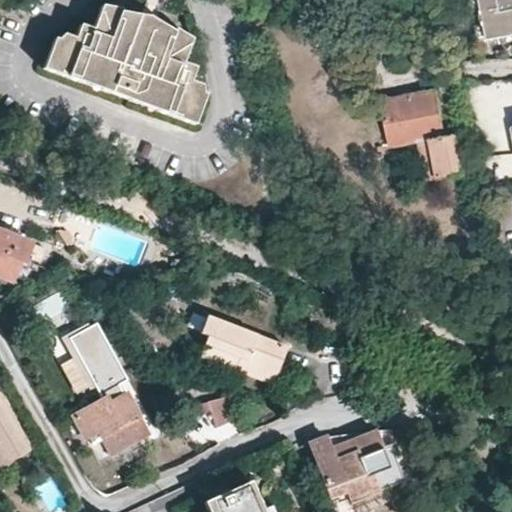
[(511,0),(482,0),(489,38),(511,33),(511,0)]
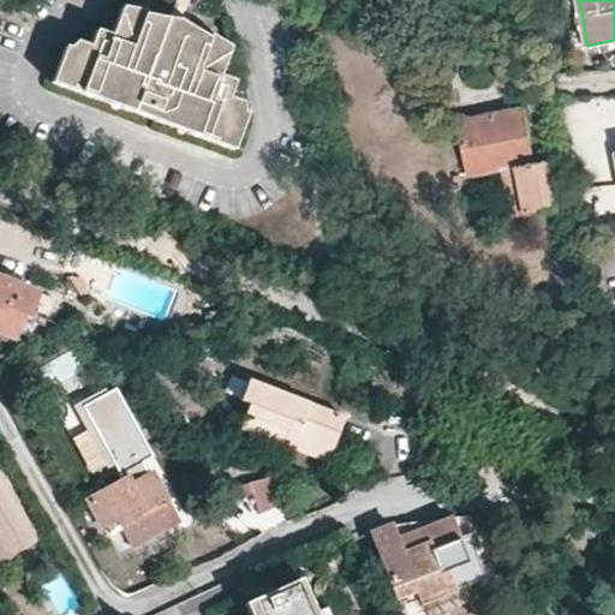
[(221,77),(230,49),(219,41),(215,52),(207,48),(209,42),(198,35),(193,43),(185,41),(187,34),(175,29),(174,29),(166,27),(162,33),(154,29),(156,19),(143,19),(141,25),(132,22),(135,12),(121,12),(111,39),(95,34),(87,55),(65,49),(53,85),(234,150),(248,114),(227,106),(234,83),(221,77)]
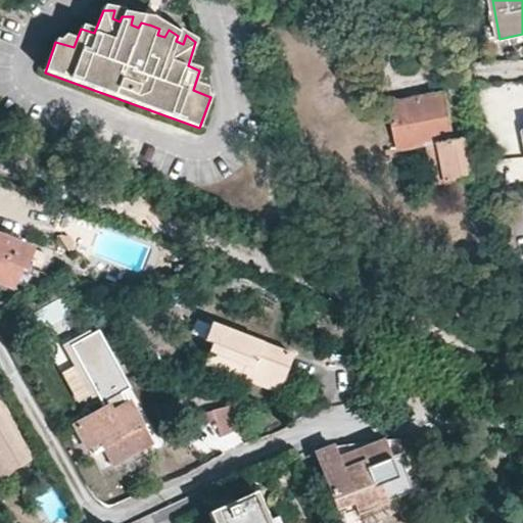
[(447,181),(474,175),(467,137),(454,139),(445,89),(387,99),(398,150),(428,144),(439,142),(447,181)]
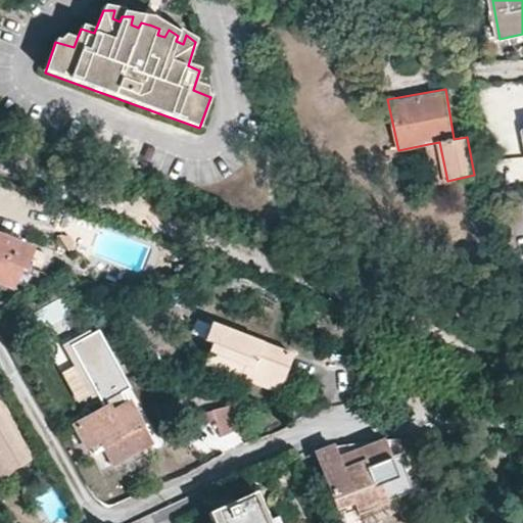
[(428,144),(435,183),(447,181),(439,142),(428,144)]
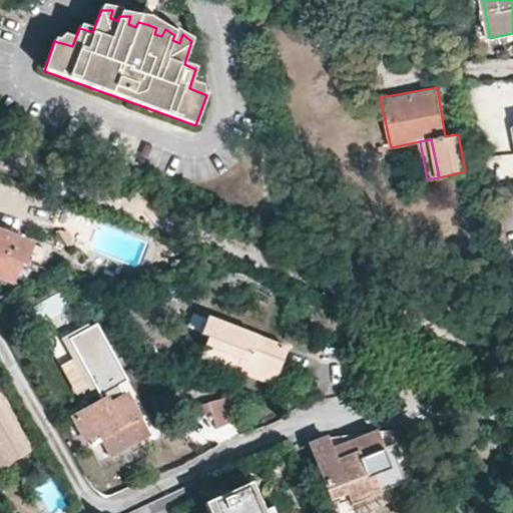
[(0,276),(15,282),(25,257),(28,258),(31,250),(36,252),(32,264),(36,266),(43,249),(0,231),(0,276)]
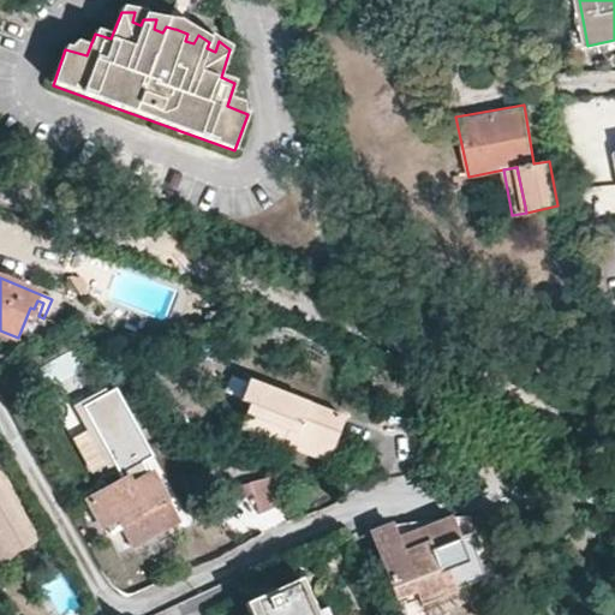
[(219,311),(206,314),(207,323),(220,322),(219,311)]
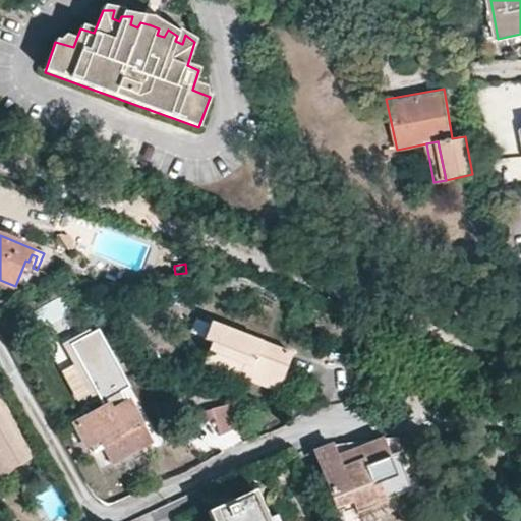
[(245,362),(283,377),(292,352),(280,347),(279,347),(214,322),(207,339),(213,342),(207,360),(239,372),(240,373),(245,362)]
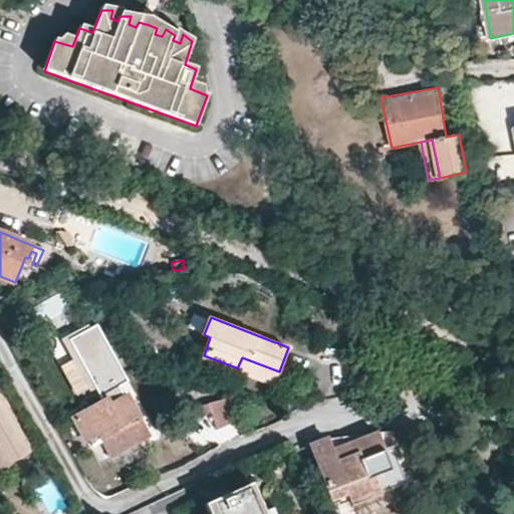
[(68,339),(88,328),(86,324),(59,338),(95,404),(101,401),(68,339)]
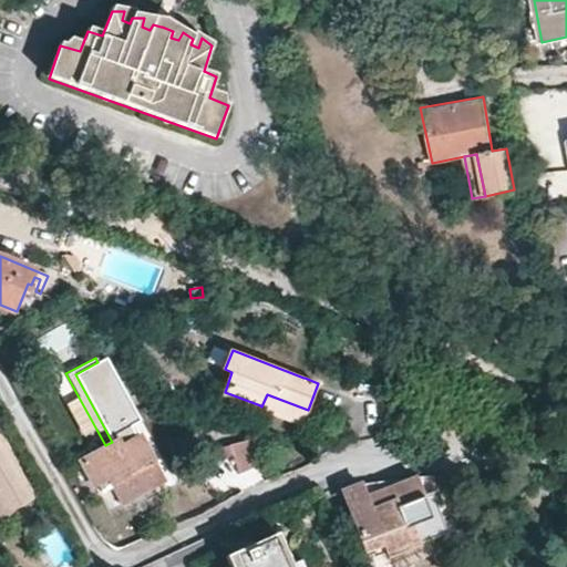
[(98,362),(75,374),(112,442),(115,440),(119,445),(135,436),(130,425),(140,421),(105,358),(98,362)]
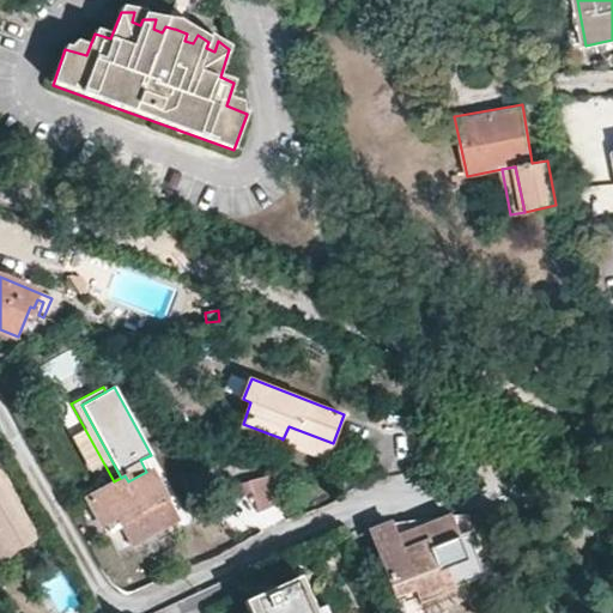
[(328,456),(333,443),(289,426),(283,439),(328,456)]
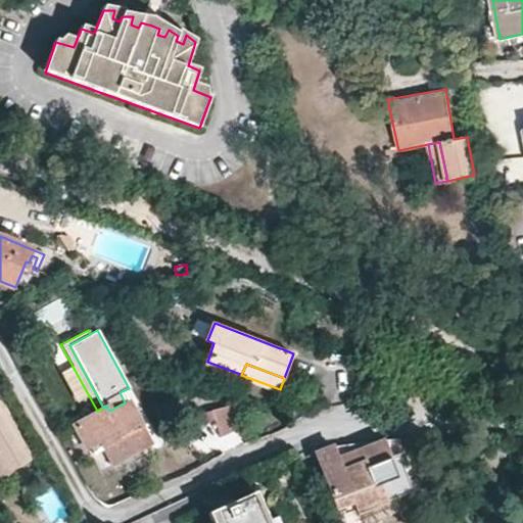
[(112,464),(150,443),(128,401),(125,402),(109,411),(106,406),(103,408),(97,411),(73,424),(86,446),(99,439),(112,464)]
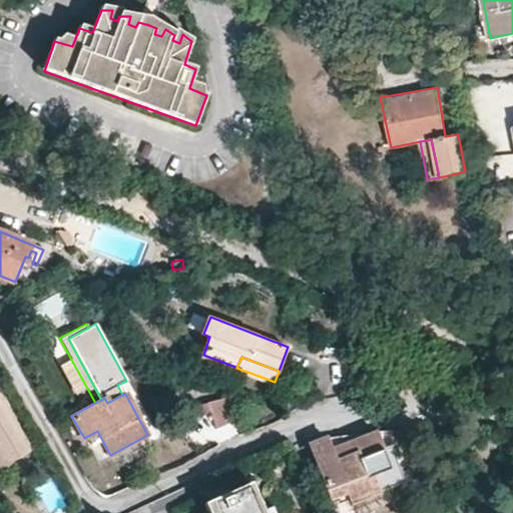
[(0,467),(32,449),(0,396),(0,467)]
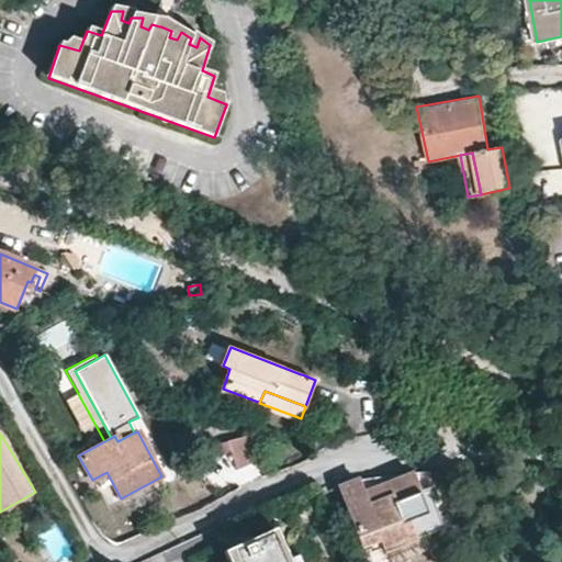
[(227,442),(233,457),(237,469),(254,462),(244,436),(227,442)]
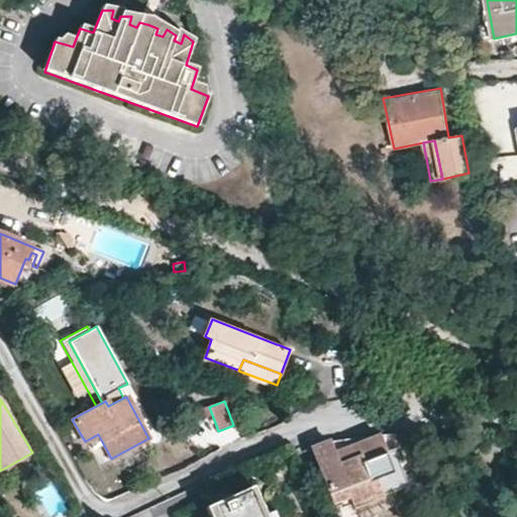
[(201,426),(214,420),(209,407),(196,412),(201,426)]
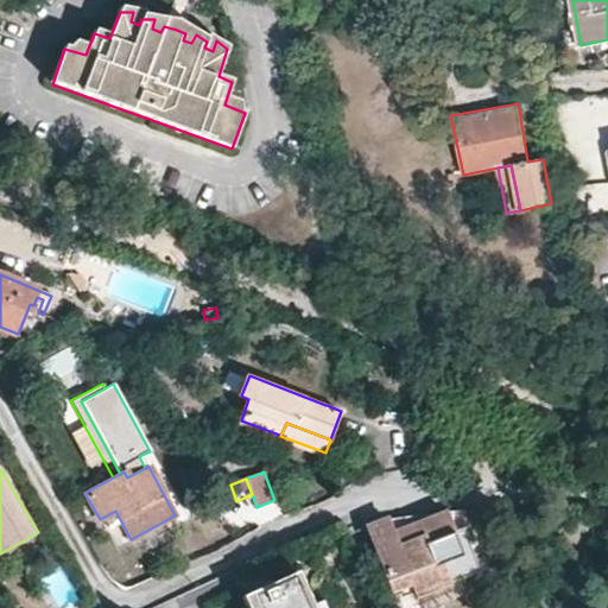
[(388,519),(369,525),(394,599),(474,571),(453,506),(391,526),(388,519)]
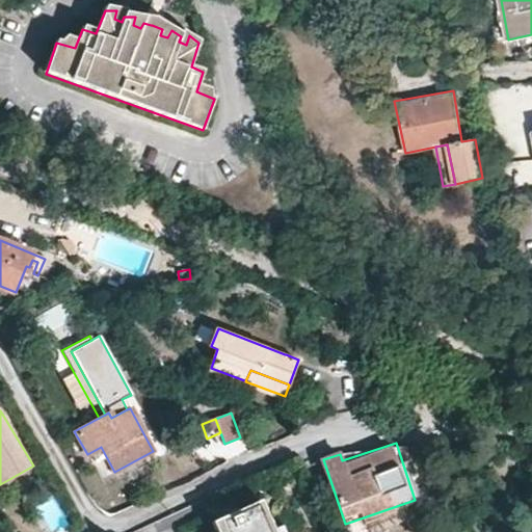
[(271,531),(269,526),(257,500),(235,508),(233,503),(208,513),(215,531),(271,531)]
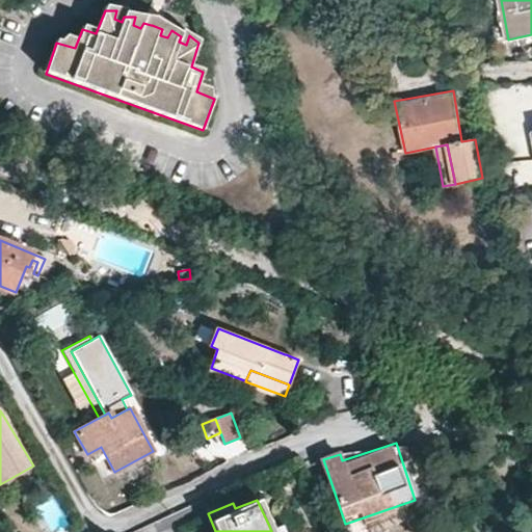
[(271,531),(281,531),(277,523),(269,526),(271,531)]
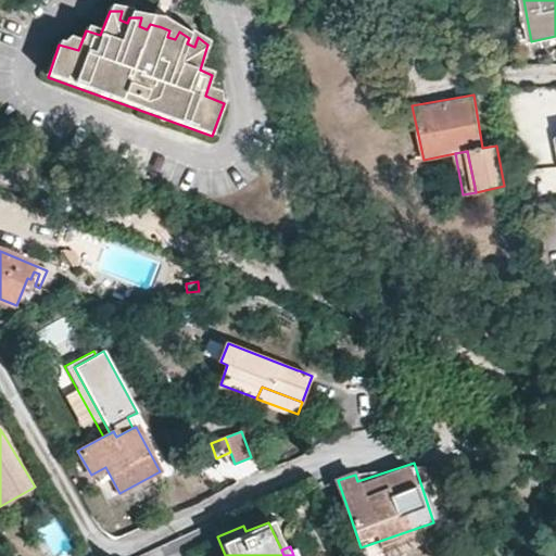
All buildings are outlined.
